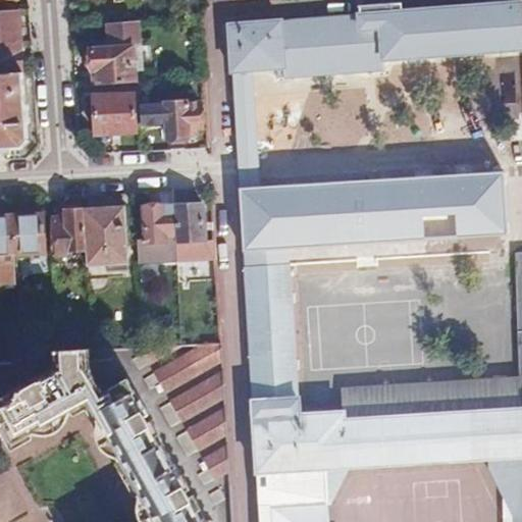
[(521,47),(521,0),(484,0),(485,4),(228,23),(231,72),(254,70),(281,68),(283,79),(383,69),(383,59),(521,47)]
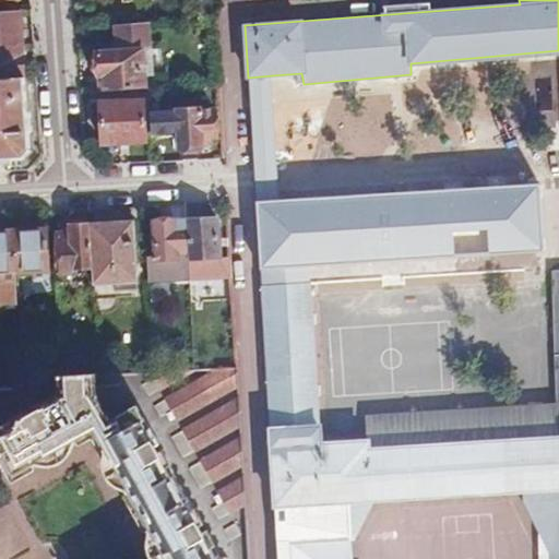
[(0,43),(22,42),(20,10),(0,11),(0,43)]
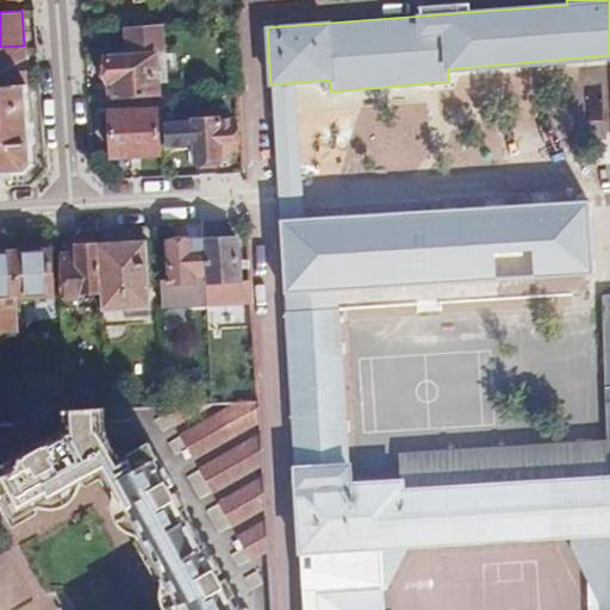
[(157,53),(156,26),(129,29),(129,53),(107,55),(109,80),(116,81),(116,99),(159,97),(157,73),(157,53)]
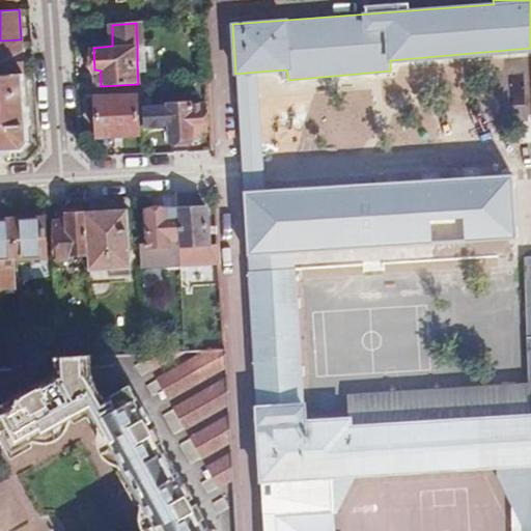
[(0,68),(23,66),(21,39),(0,40),(0,68)]
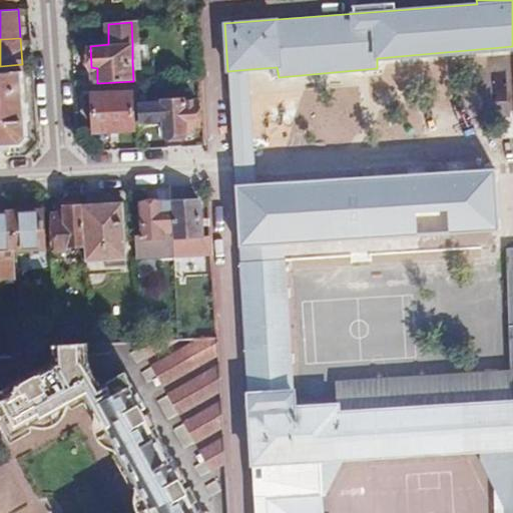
[(132,44),(132,61),(141,61),(140,43),(132,44)]
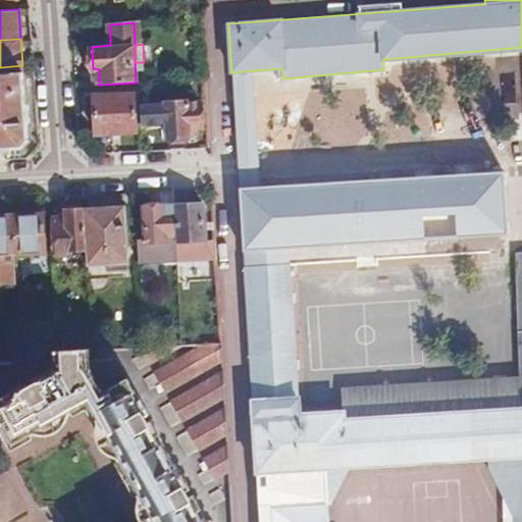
[(0,149),(18,148),(29,139),(22,69),(0,71),(0,149)]
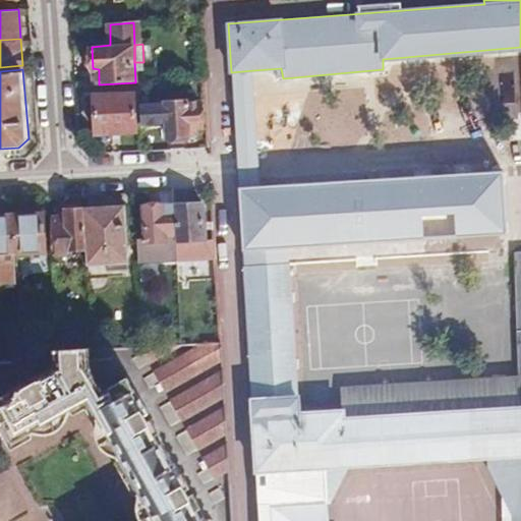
[(261,187),(253,70),(231,72),(238,188),(261,187)]
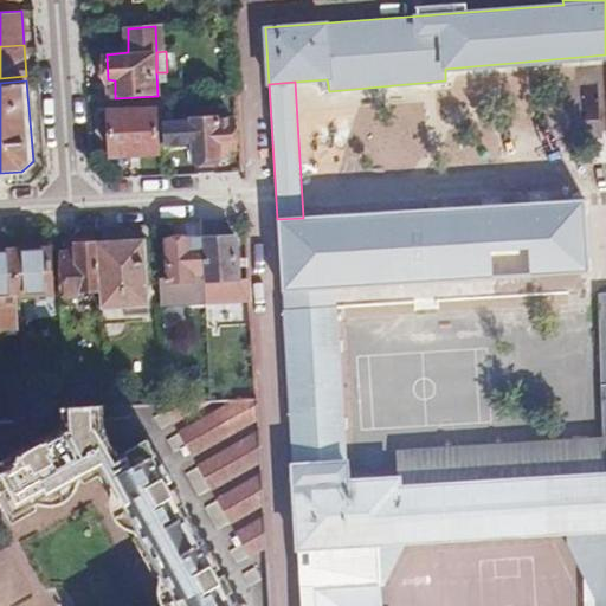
[(158,153),(155,109),(108,111),(113,155),(158,153)]
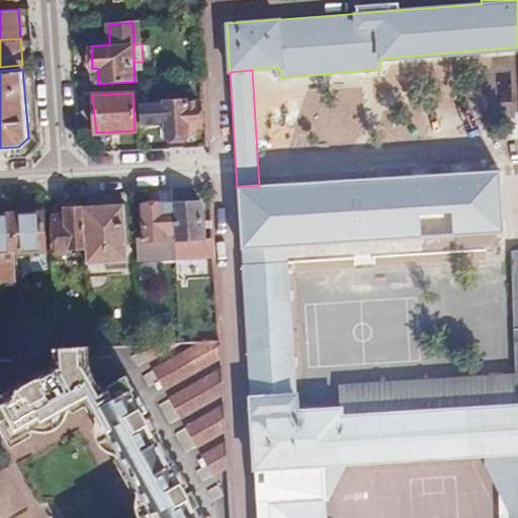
[(165,105),(140,106),(141,121),(166,120),(168,138),(187,136),(186,128),(200,127),(198,103),(184,104),(184,99),(164,100),(165,105)]
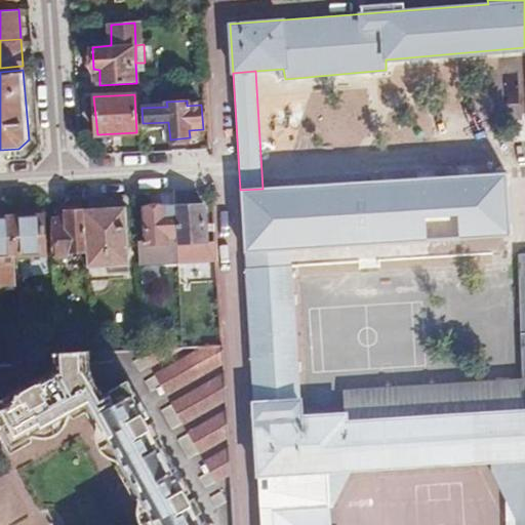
[(263,189),(240,190),(245,269),(292,266),(292,249),(510,237),(507,174),(263,189)]
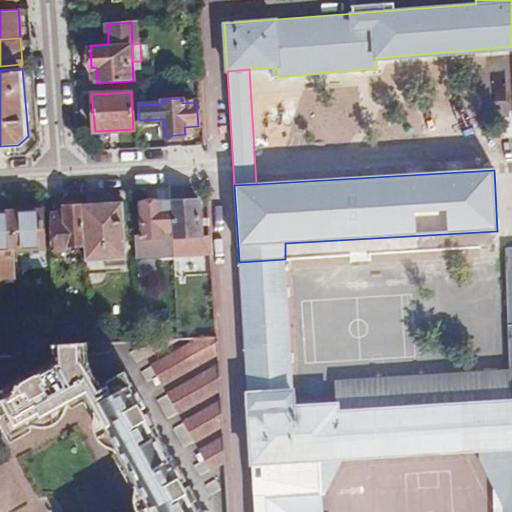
[(200,201),(171,203),(172,240),(201,238),(201,225),(209,224),(208,216),(201,217),(200,201)]
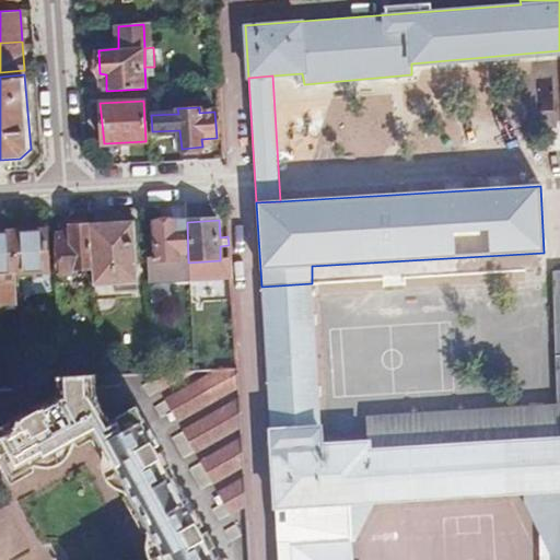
[(148,283),(189,280),(188,263),(187,222),(154,224),(156,258),(147,258),(148,283)]
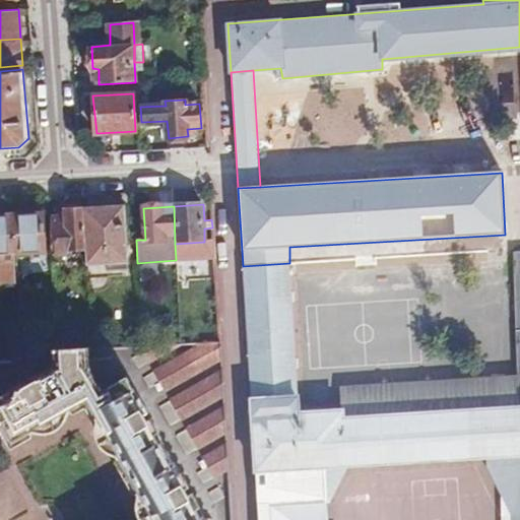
[(83,210),(86,253),(87,270),(109,269),(110,276),(129,274),(125,208),(83,210)]
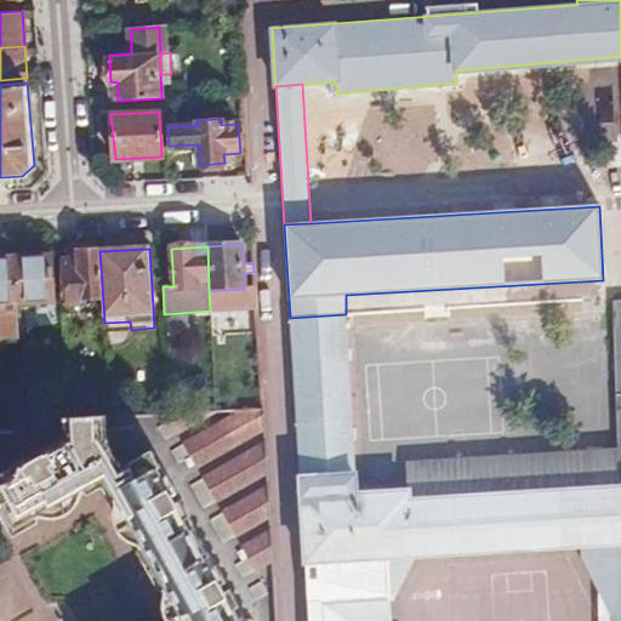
[(84,303),(103,302),(100,251),(74,251),(74,261),(66,262),(68,311),(84,309),(84,303)]
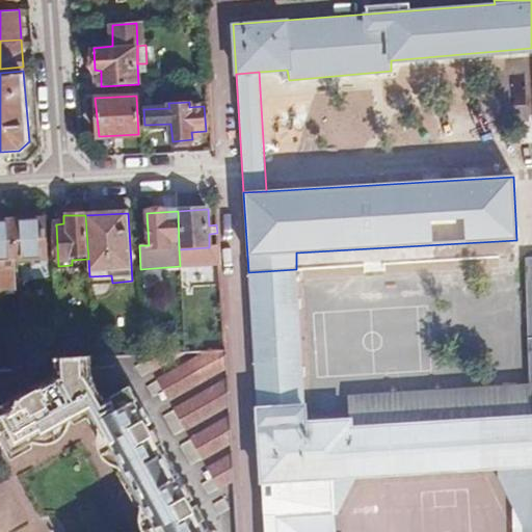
[(45,222),(14,224),(15,260),(47,259),(45,222)]
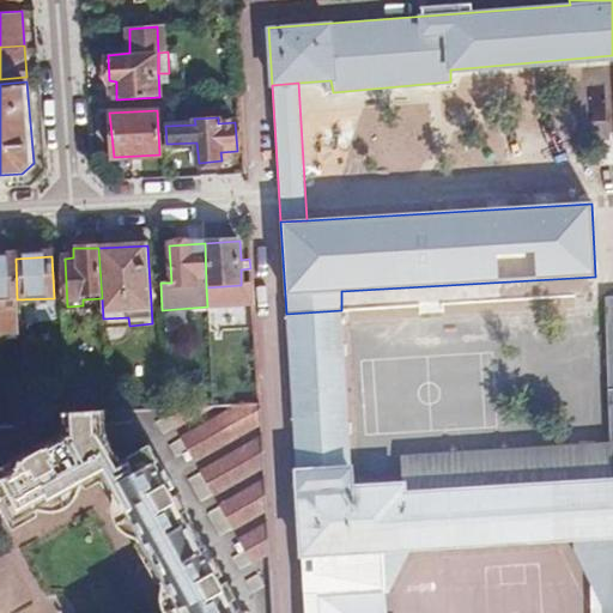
[(0,334),(2,335),(19,334),(17,299),(16,259),(0,259),(0,334)]
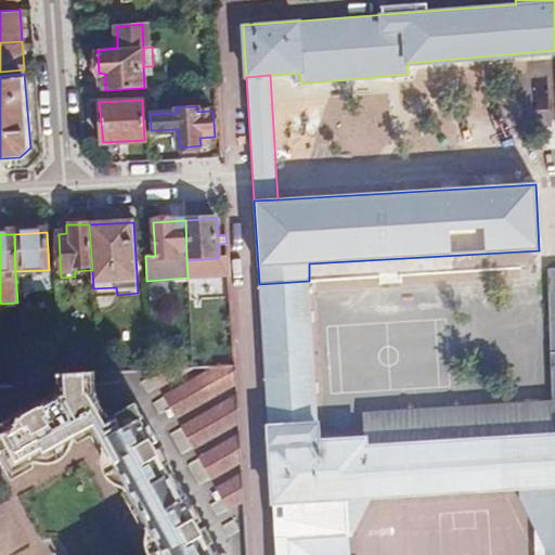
[(549,435),(554,434),(554,267),(545,267),(549,435)]
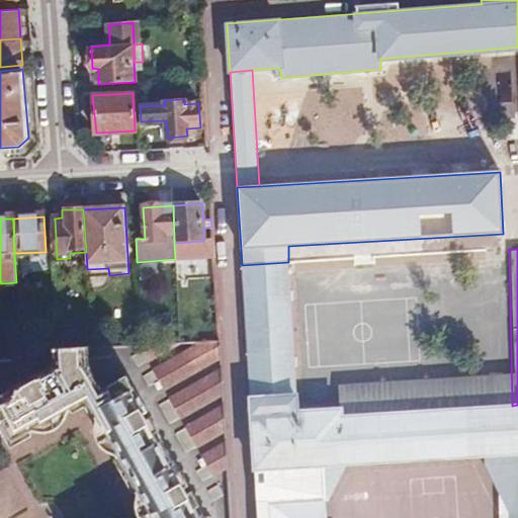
[(517,452),(517,405),(512,406),(341,416),(341,409),(297,412),(288,262),(242,265),(254,468),(306,465),(517,452)]
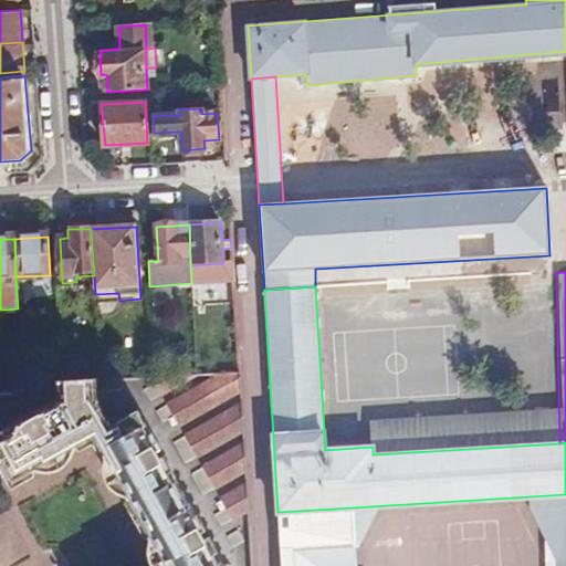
[(244,565),(240,495),(232,375),(196,377),(96,383),(96,405),(109,429),(136,413),(218,565),(244,565)]
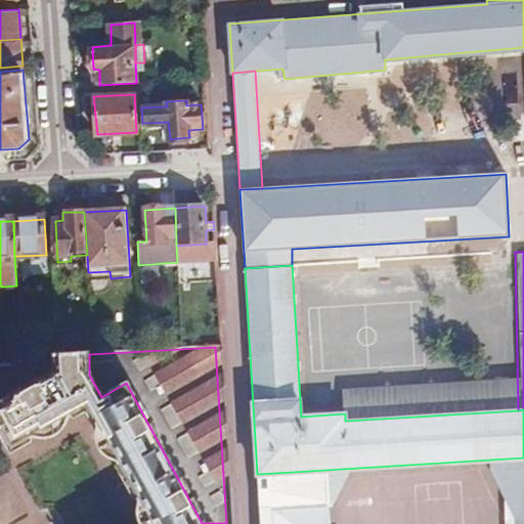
[(89,354),(52,356),(53,370),(42,382),(0,406),(0,426),(13,451),(89,409),(98,427),(102,442),(113,454),(118,461),(140,503),(145,519),(147,523),(202,523),(126,383),(101,397),(89,375),(89,354)]
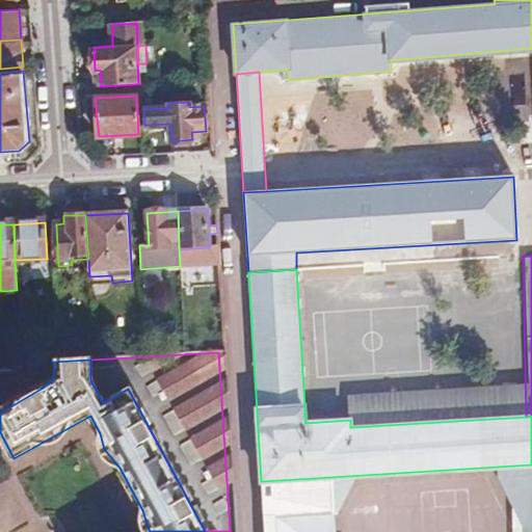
[(316,531),(314,478),(261,481),(264,522),(277,522),(277,531),(316,531)]
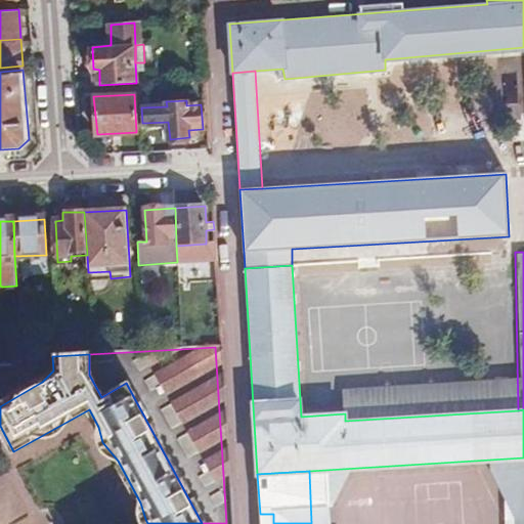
[(260,514),(260,523),(273,523),(273,514),(260,514)]
